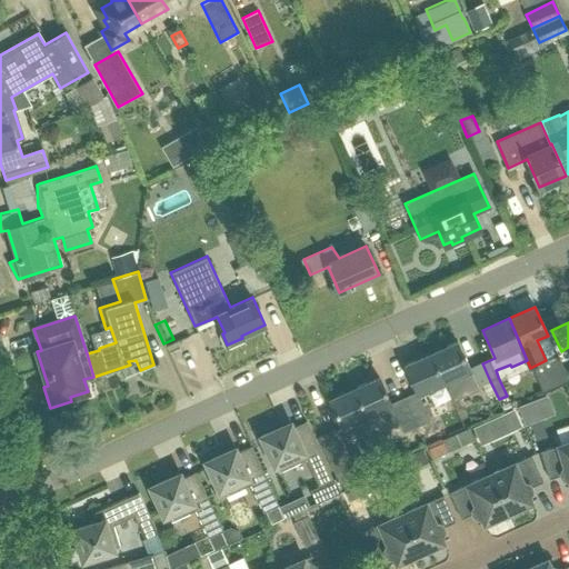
[(490,381),(482,363),(469,370),(457,341),(430,353),(443,382),(452,400),(478,389),(478,387),(490,381)]
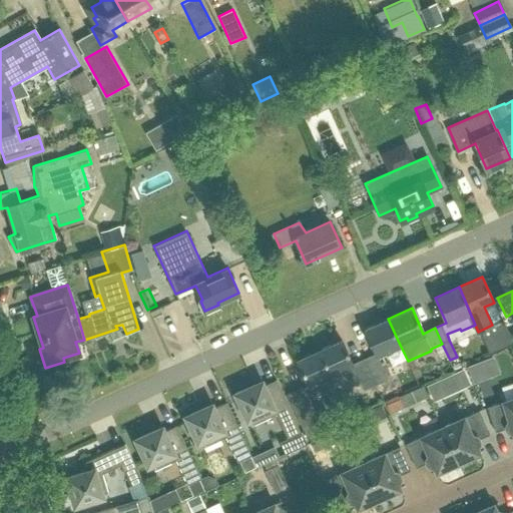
[(376,356),(377,356),(400,345),(388,319),(364,330),(376,355),(376,356)]
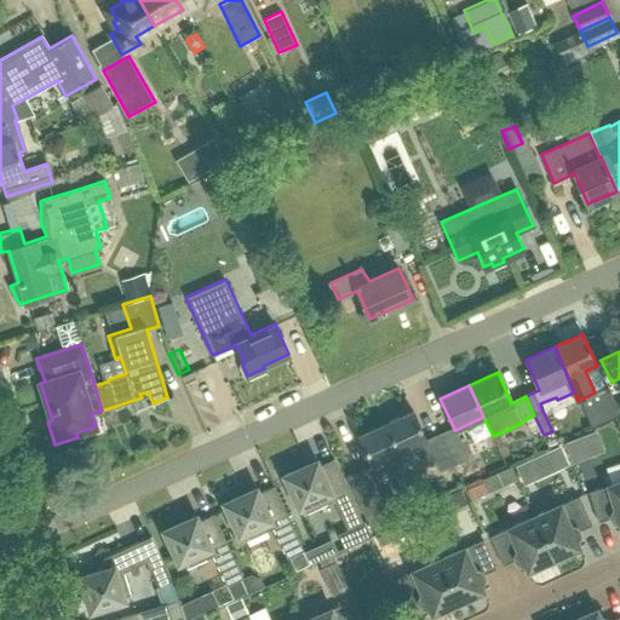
[(453,464),(441,435),(426,441),(413,411),(386,423),(400,455),(412,449),(415,448),(424,466),(435,461),(438,471),(453,464)]
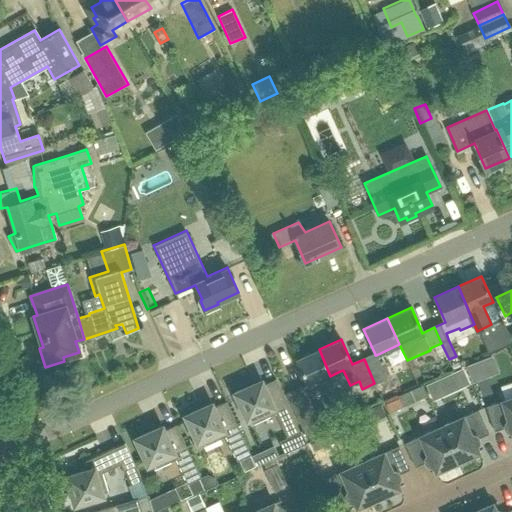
[(337,390),(330,376),(319,349),(296,359),(308,386),(320,380),(327,394),(337,390)]
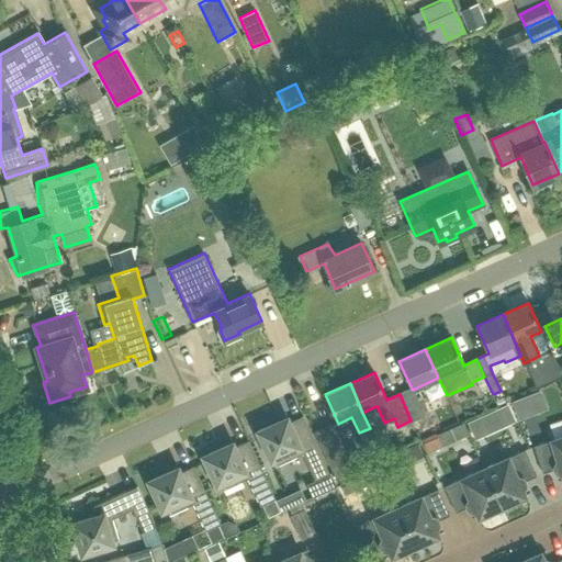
[(424,415),(413,390),(412,390),(412,389),(400,394),(411,420),(424,415)]
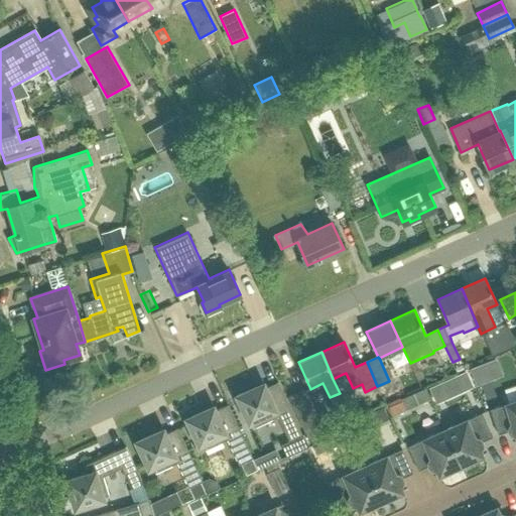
[(489,379),(482,362),(469,367),(476,384),(489,379)]
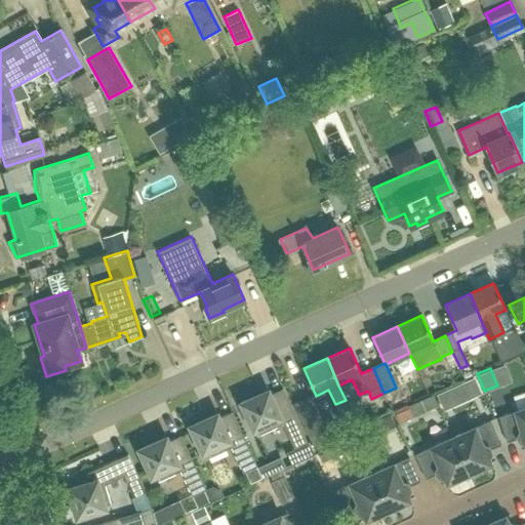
[(461,381),(469,397),(480,393),(473,376),(461,381)]
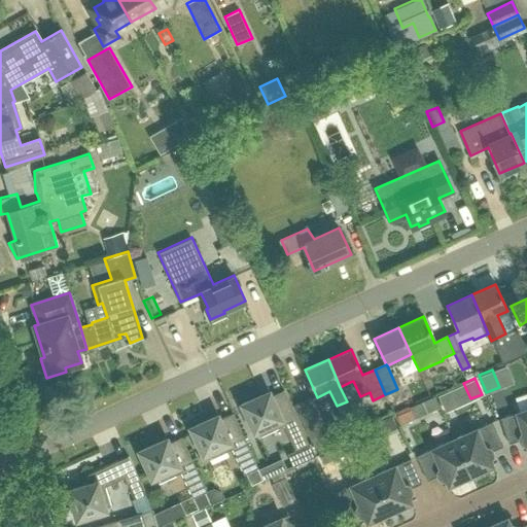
[(283,389),(271,395),(269,391),(240,403),(253,432),(257,430),(259,435),(283,425),(294,451),(286,454),(292,466),(313,456),(308,445),(283,389)]
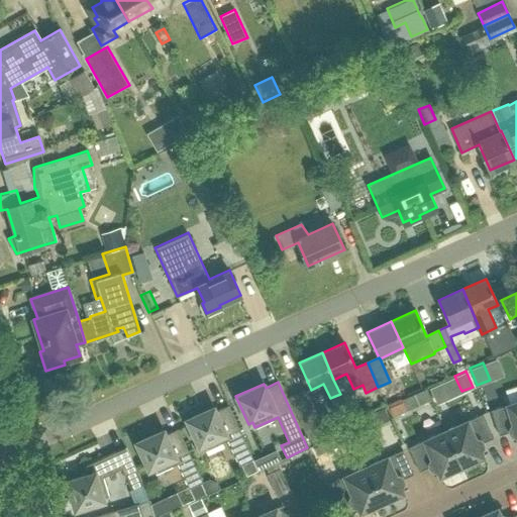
[(437,403),(448,397),(441,382),(430,387),(437,403)]
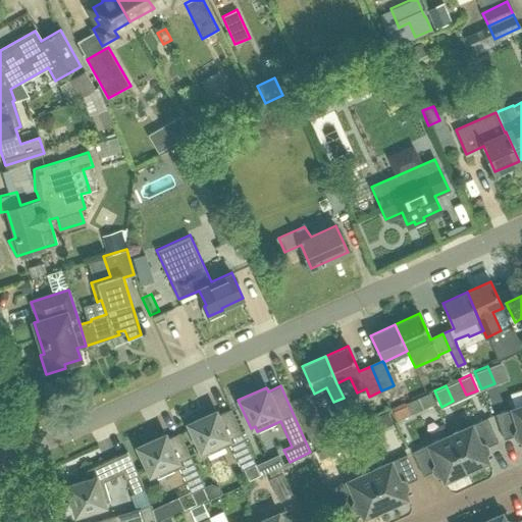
[(324,439),(324,438),(320,430),(324,428),(308,393),(292,401),(307,435),(311,444),(313,444),(324,439)]
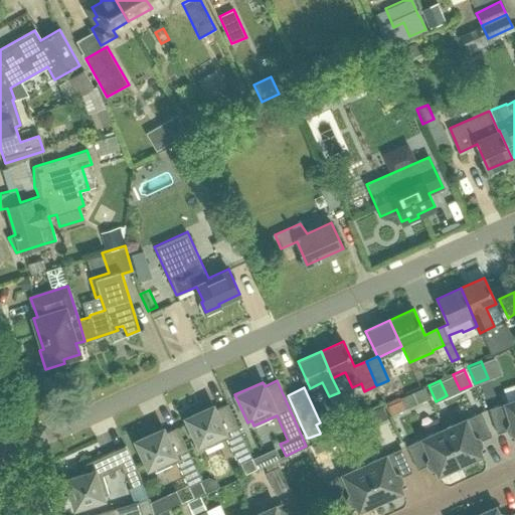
[(514,434),(514,436),(514,399),(488,408),(497,434),(508,430),(509,432),(510,433),(512,434),(513,434),(514,434)]
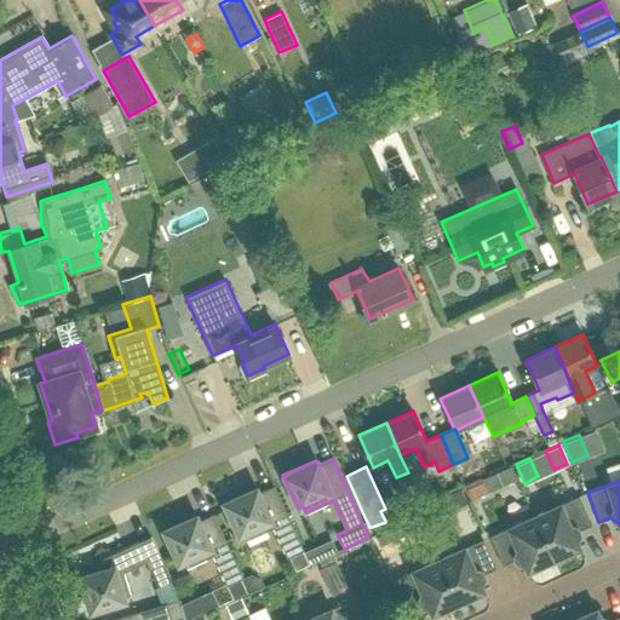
[(303,550),(274,486),(258,493),(256,488),(223,503),(237,537),(242,534),(246,540),(273,528),(287,557),(288,557),(294,570),(308,564),(302,551),(303,550)]
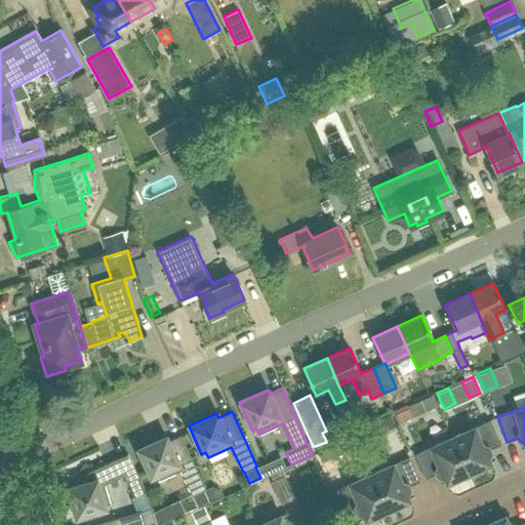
[(391,416),(356,433),(362,446),(397,431),(391,416)]
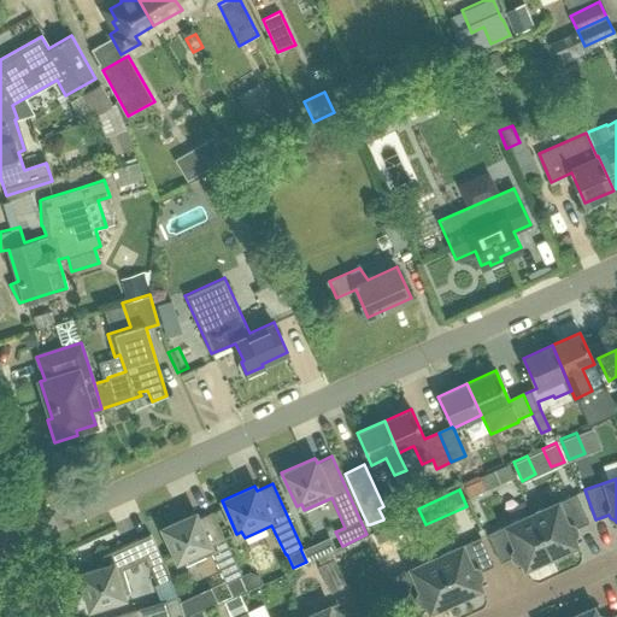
[(588,523),(575,494),(530,513),(551,557),(576,545),(573,536),(574,535),(575,533),(575,532),(575,530),(575,529),(575,528),(588,523)]
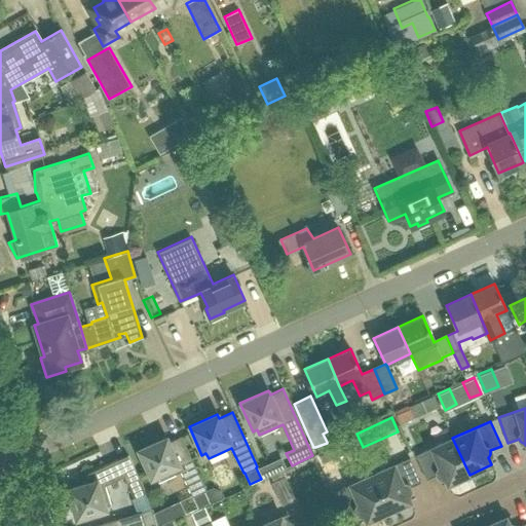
[(327,443),(315,447),(323,462),(355,447),(349,431),(327,442),(327,443)]
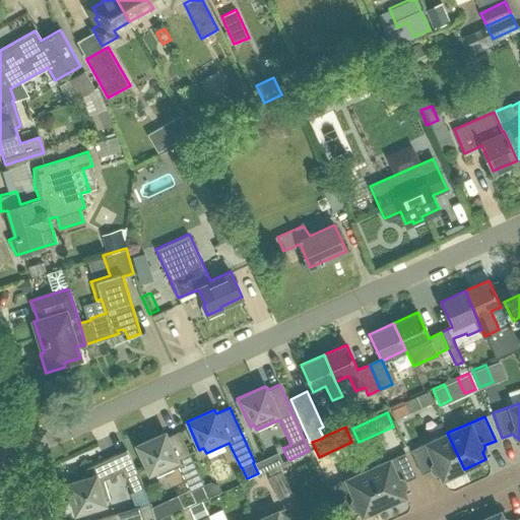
[(203,484),(179,431),(167,437),(165,432),(136,445),(149,472),(153,471),(155,476),(178,465),(190,491),(194,500),(204,495),(200,485),(203,484)]
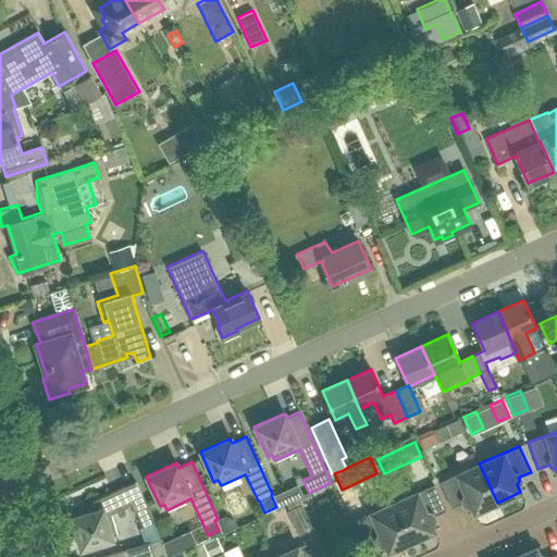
[(473,514),(497,503),(479,463),(440,482),(450,508),(462,503),(463,504),(466,505),(467,506),(468,506),(469,506),(470,506),(473,514)]
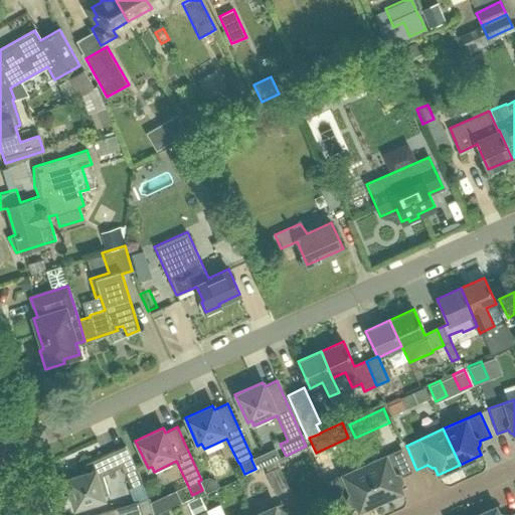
[(135,468),(125,445),(84,464),(88,472),(65,479),(74,508),(104,499),(102,495),(108,493),(102,475),(121,467),(124,473),(135,468)]
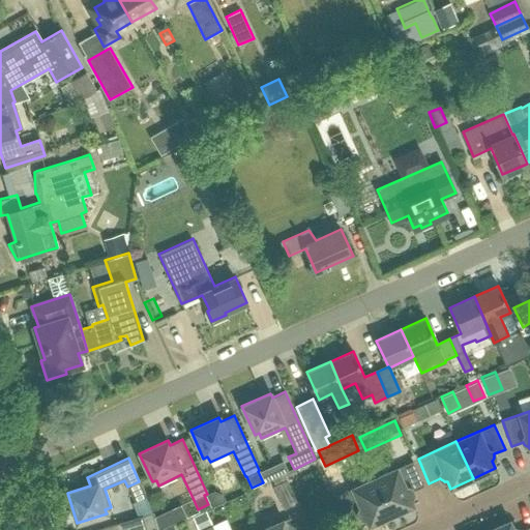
[(412,461),(374,478),(390,516),(413,505),(410,498),(411,497),(412,495),(412,494),(412,493),(412,491),(423,486),(412,461)]
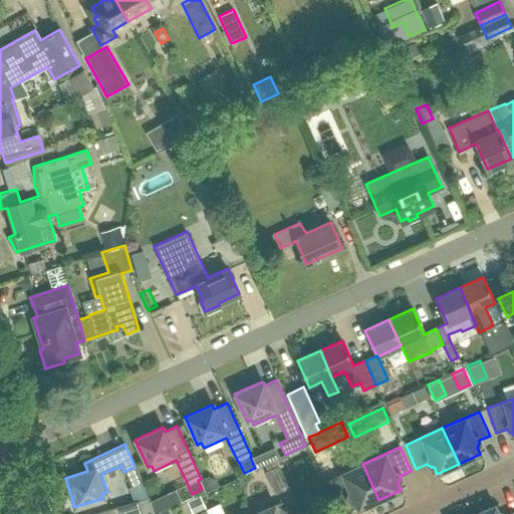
[(264,471),(274,493),(287,487),(277,465),(275,459),(263,465),(265,471),(264,471)]
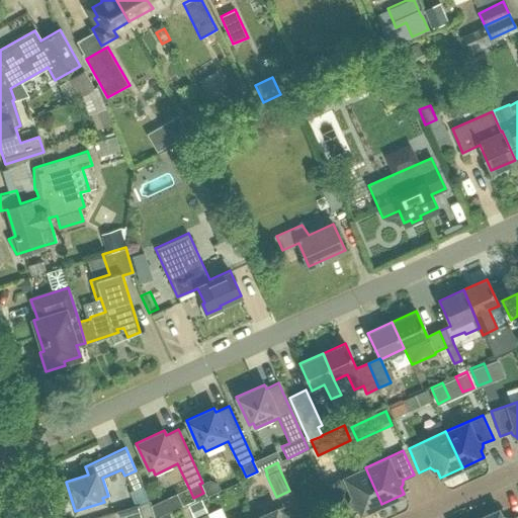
[(357,506),(360,513),(381,504),(365,467),(329,485),(339,509),(350,504),(351,504),(352,505),(353,506),(355,507),(357,506)]
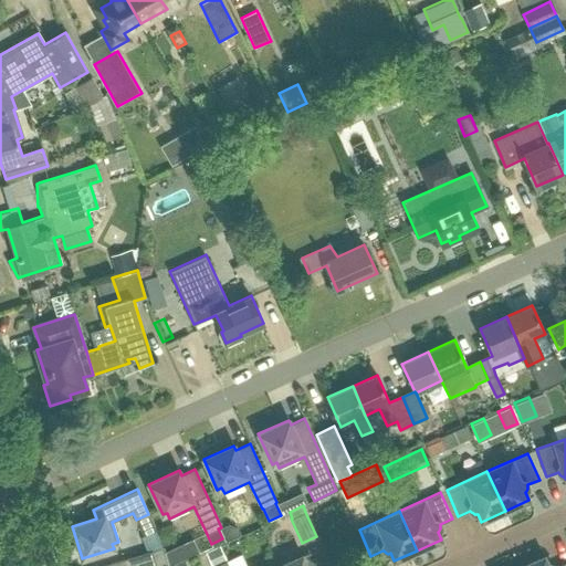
[(326,565),(318,548),(279,565),(326,565)]
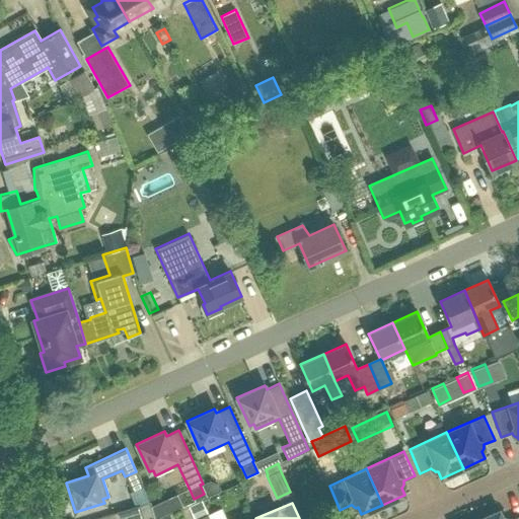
[(142,518),(144,518),(139,505),(91,518),(142,518)]
